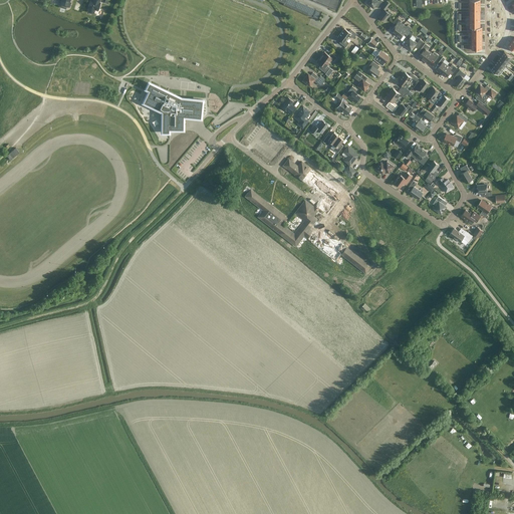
[(60,0),(60,4),(61,4),(60,7),(65,9),(66,6),(69,7),(71,2),(70,2),(70,0),(60,0)]
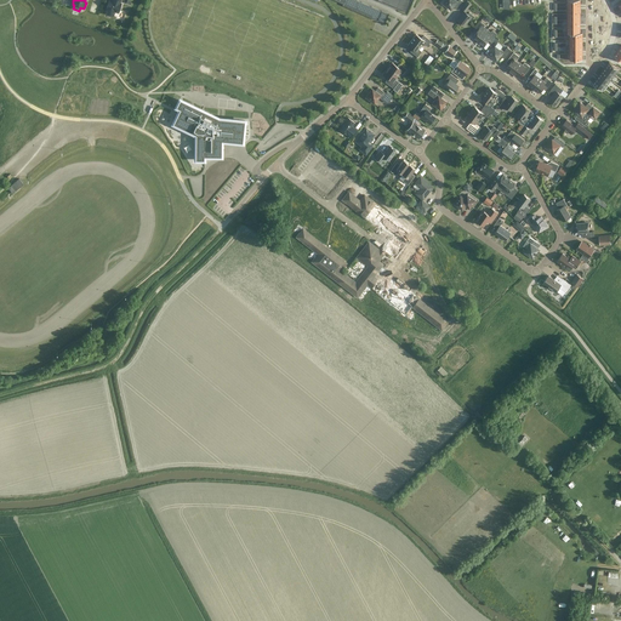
[(108,0),(106,9),(107,9),(106,13),(114,16),(115,11),(119,12),(121,4),(119,3),(120,0),(112,0),(112,1),(109,0),(108,0)]
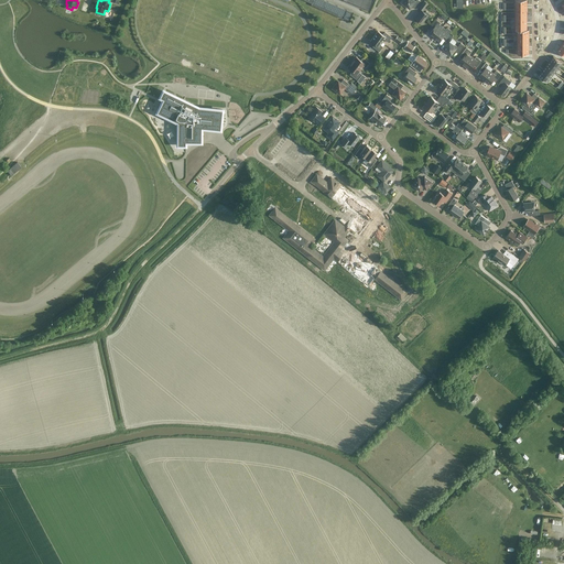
[(336,15),(342,19),(343,19),(343,18),(348,20),(351,12),(324,0),(303,0),(312,3),(311,4),(336,15)]
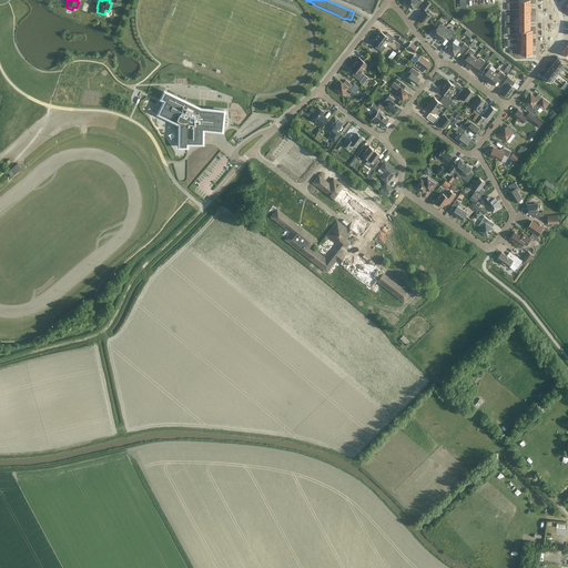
[(418,9),(424,1),(422,0),(418,0),(418,1),(416,0),(407,0),(405,3),(413,9),(415,7),(418,9)]
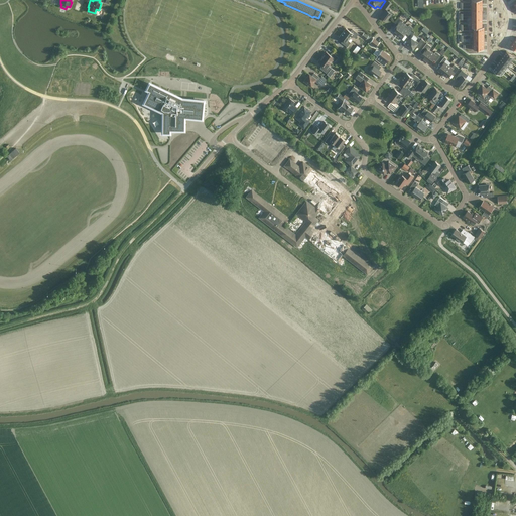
[(384,6),(388,9),(392,3),(388,0),(384,6)]
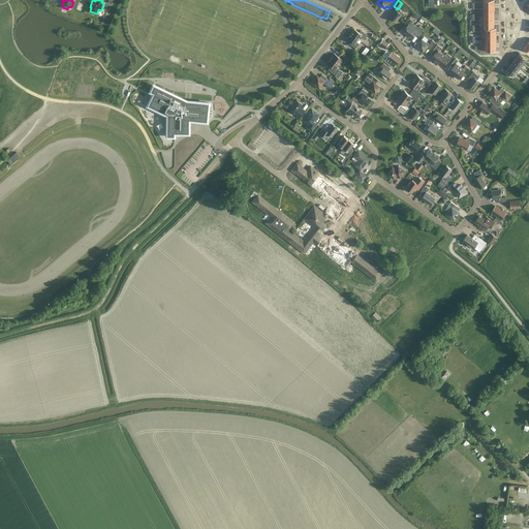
[(399,11),(396,9),(391,18),(396,22),(401,16),(402,17),(404,13),(400,10),(399,11)]
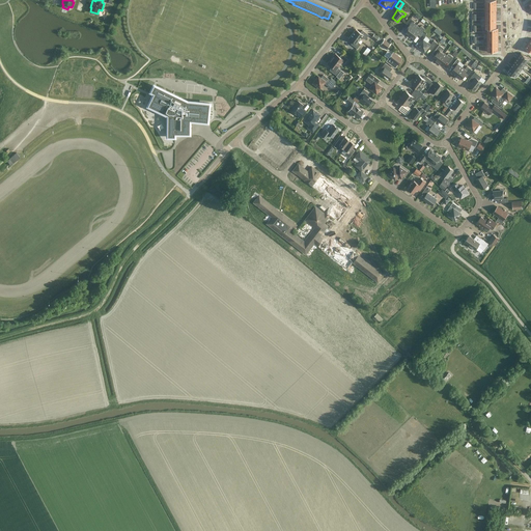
[(409,35),(415,27),(412,25),(415,21),(411,19),(406,25),(408,27),(404,31),(409,35)]
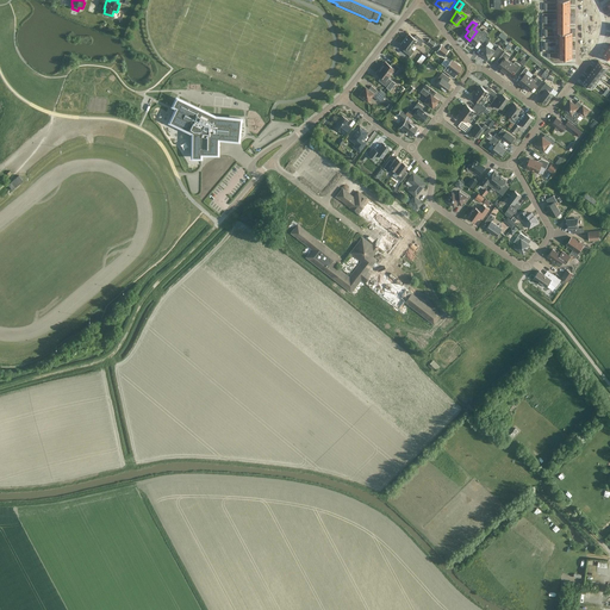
[(479,29),(477,31),(470,41),(475,44),(481,37),(484,38),(489,33),(484,30),(483,31),(479,29)]
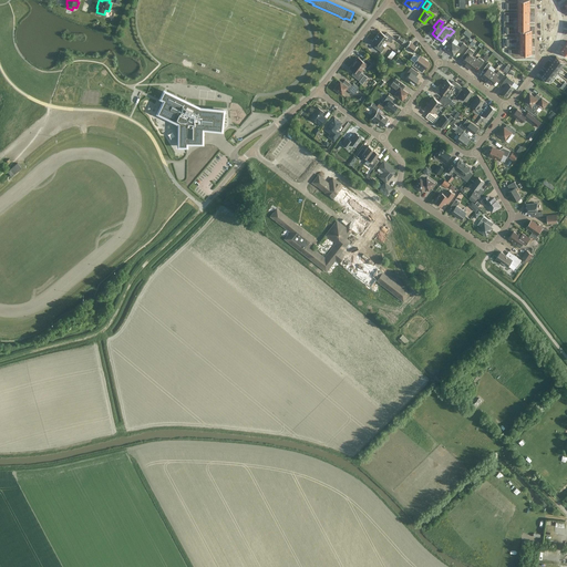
[(380,31),(375,37),(384,42),(387,40),(390,42),(393,38),(387,32),(385,34),(384,34),(380,31)]
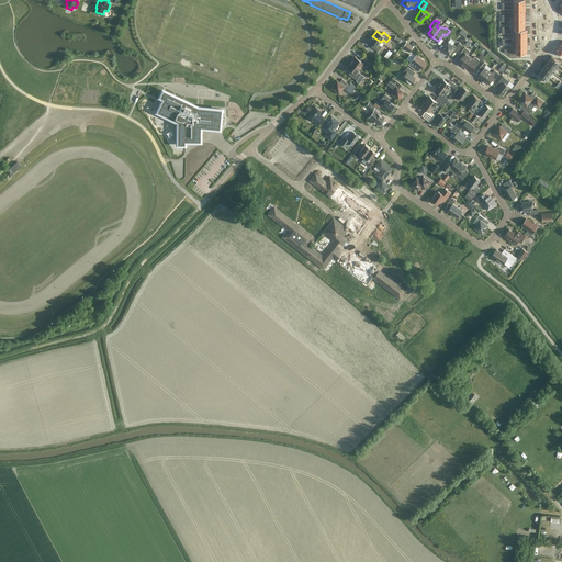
[(403,41),(396,35),(393,40),(400,45),(403,41)]
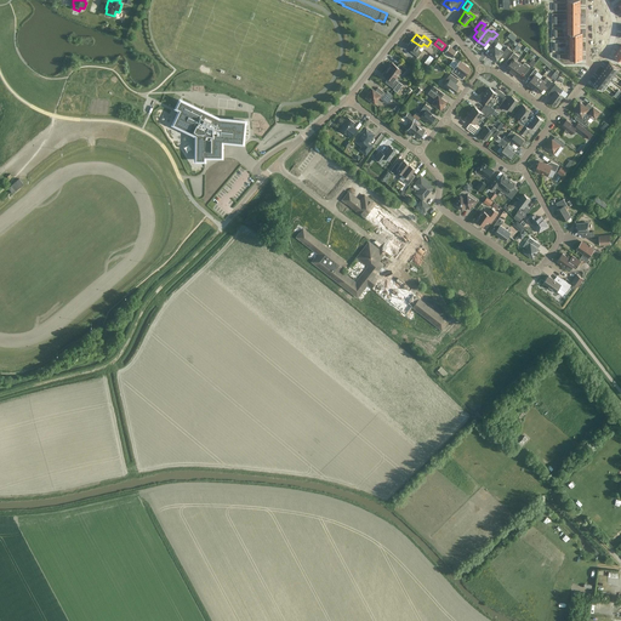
[(417,57),(420,53),(422,51),(419,49),(421,46),(411,40),(408,45),(412,49),(410,51),(417,57)]
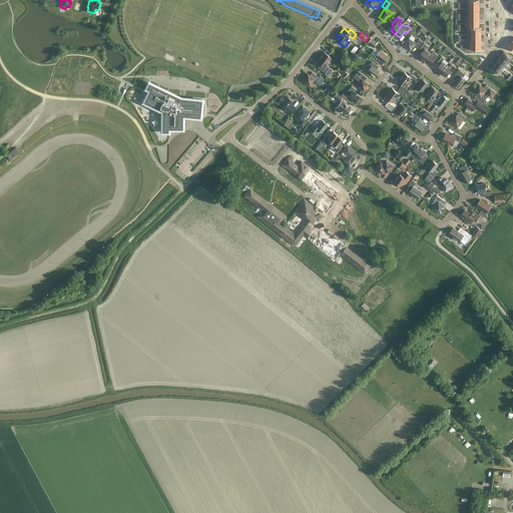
[(373,47),(377,43),(371,38),(367,43),(373,47)]
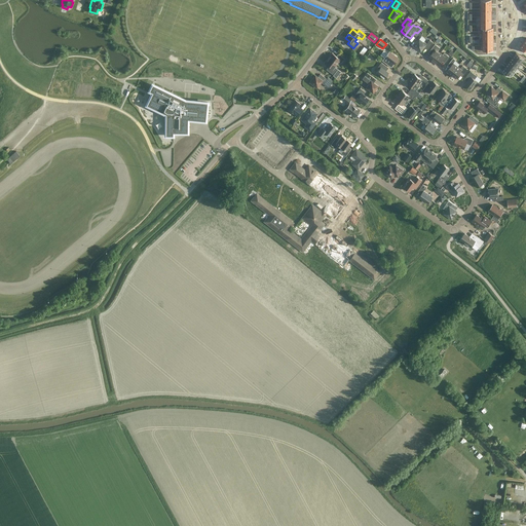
[(414,46),(421,51),(424,47),(427,49),(434,42),(429,40),(426,43),(424,41),(423,42),(419,39),(414,46)]
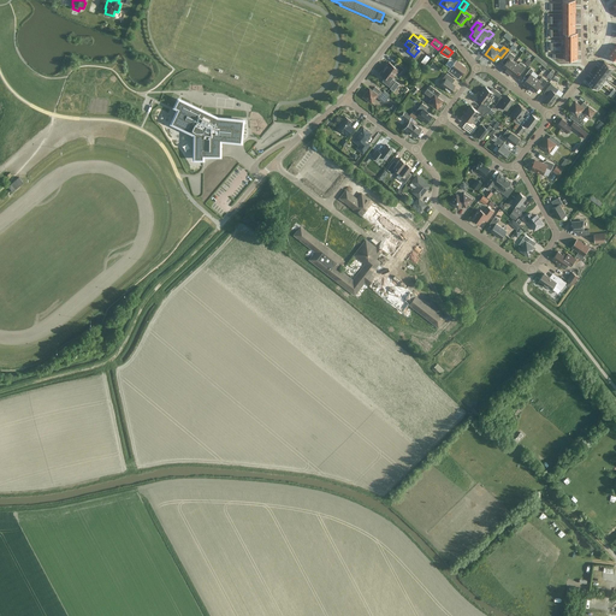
[(508,72),(515,63),(513,60),(515,57),(509,52),(503,60),(505,63),(502,67),(508,72)]
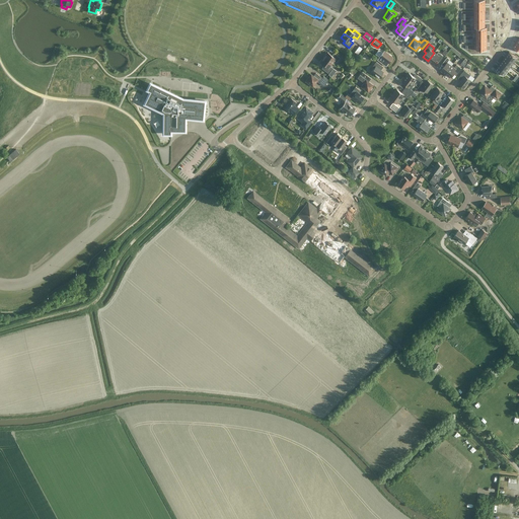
[(377,60),(386,66),(392,57),(384,51),(377,60)]
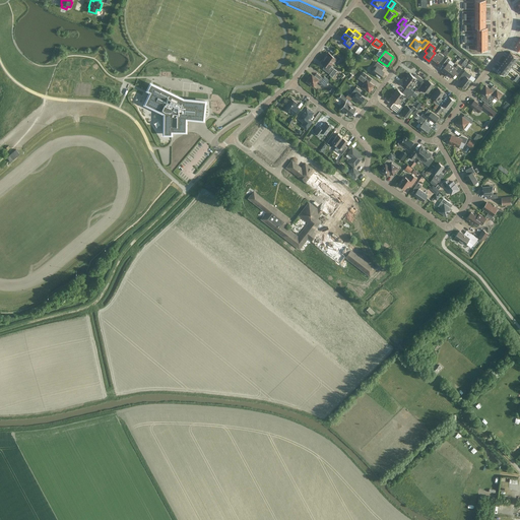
[(328,52),(324,57),(332,63),(335,61),(337,62),(340,58),(334,53),(332,56),(328,52)]
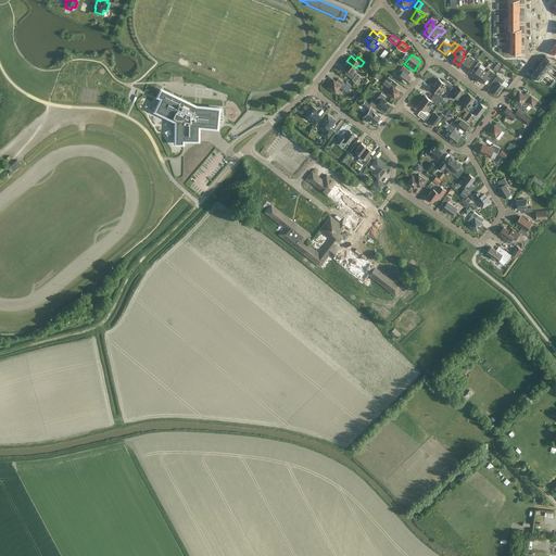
[(475,60),(472,58),(470,57),(468,59),(465,57),(458,65),(464,68),(467,64),(469,66),(475,60)]
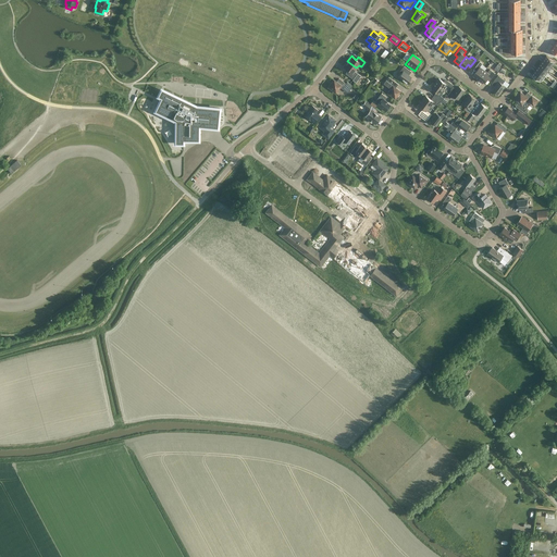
[(546,57),(542,61),(551,67),(555,63),(546,57)]
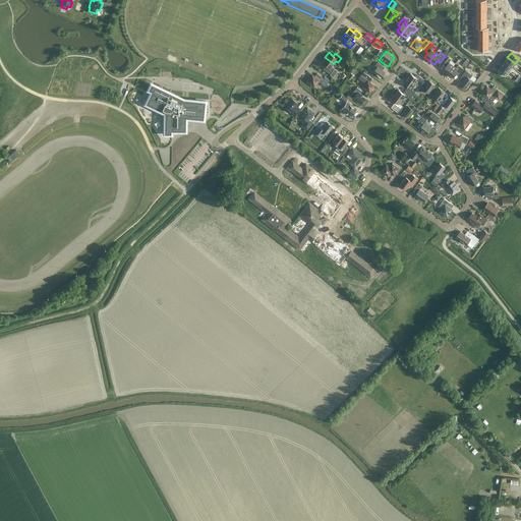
[(333,63),(325,57),(322,62),(326,65),(323,69),(330,74),(333,77),(338,71),(332,66),(333,63)]
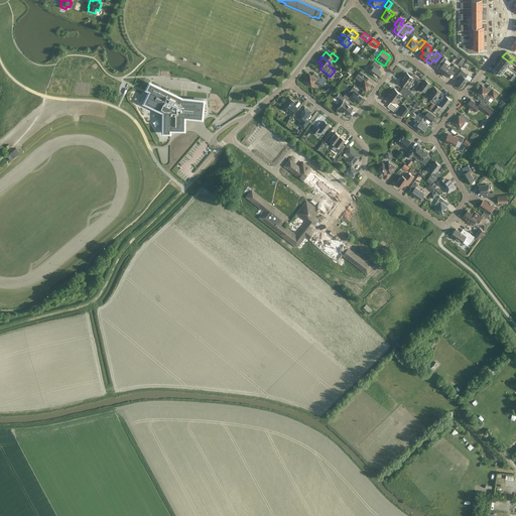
[(442,74),(448,66),(444,61),(446,58),(444,56),(439,63),(441,66),(438,70),(442,74)]
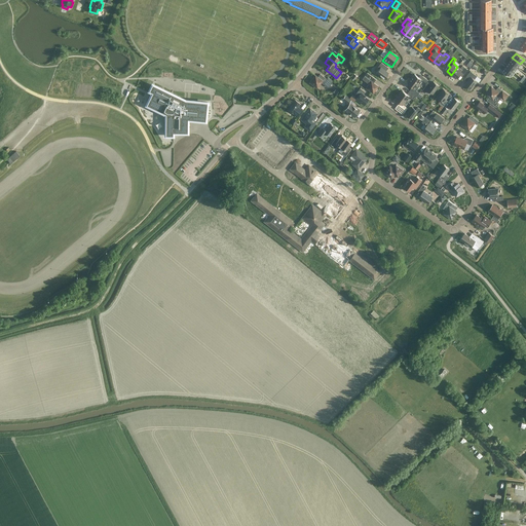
[(512,58),(509,63),(517,69),(520,64),(512,58)]
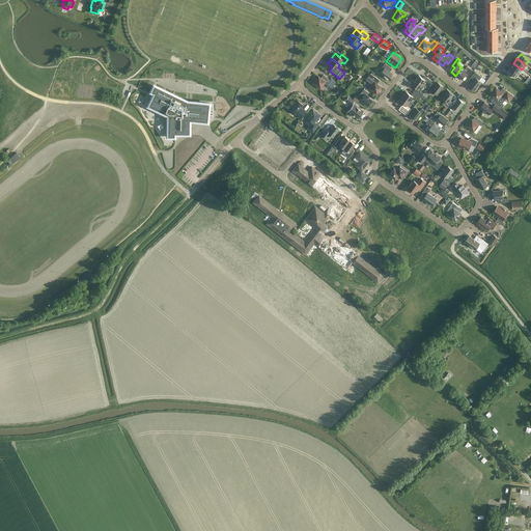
[(392,68),(386,63),(385,63),(381,68),(383,70),(380,74),(388,79),(392,74),(389,72),(392,68)]
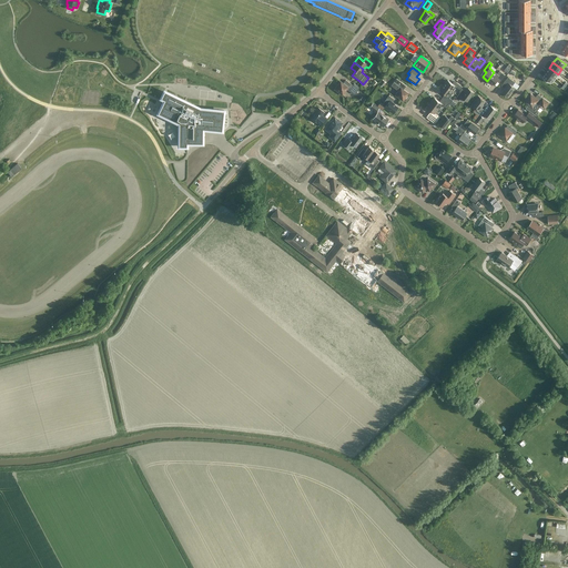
[(549,68),(545,72),(554,79),(558,74),(549,68)]
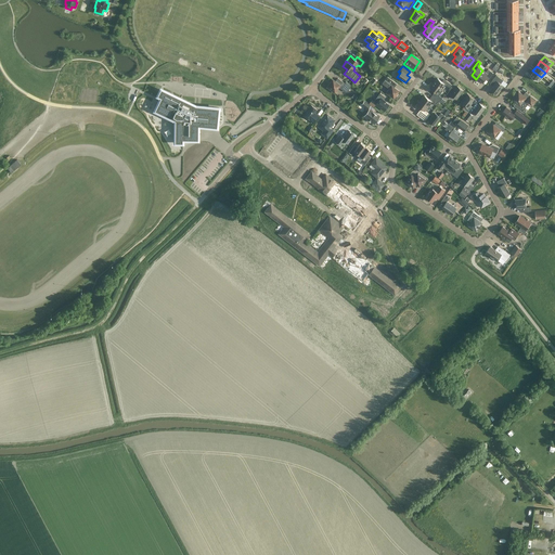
[(486,73),(482,71),(476,79),(481,82),(486,77),(489,79),(493,73),(488,68),(486,73)]
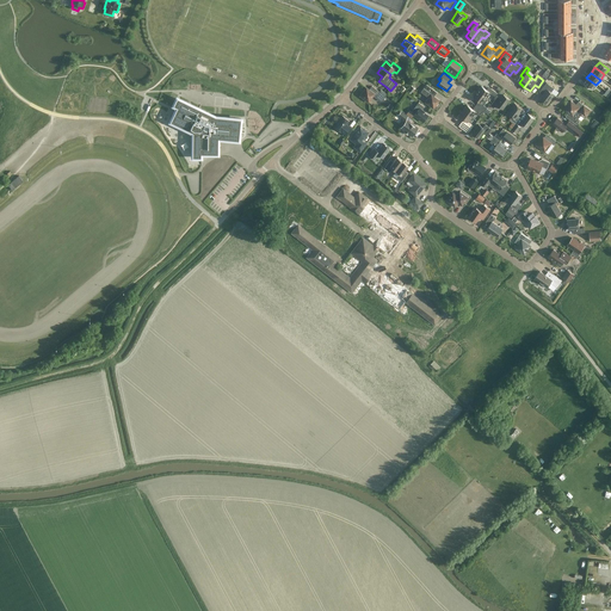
[(586,78),(582,84),(592,91),(596,85),(586,78)]
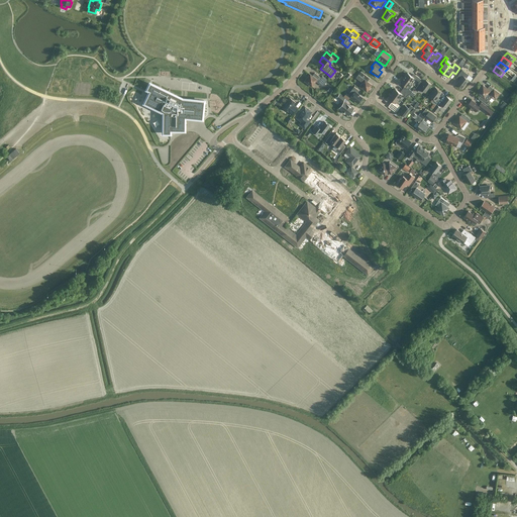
[(462,70),(457,76),(460,78),(459,80),(456,84),(462,88),(469,80),(467,78),(469,75),(462,70)]
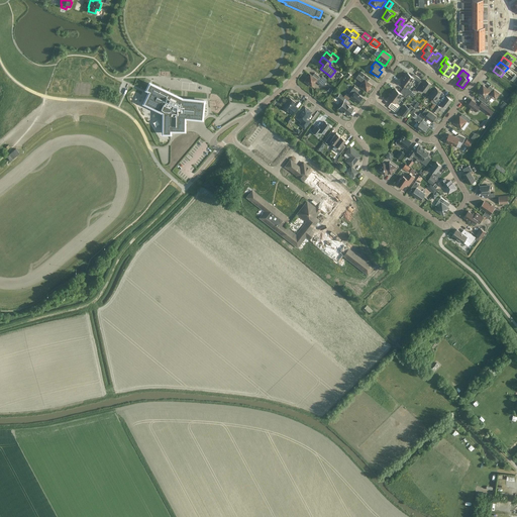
[(367,92),(372,85),(367,81),(370,78),(360,72),(356,78),(363,83),(359,87),(367,92)]
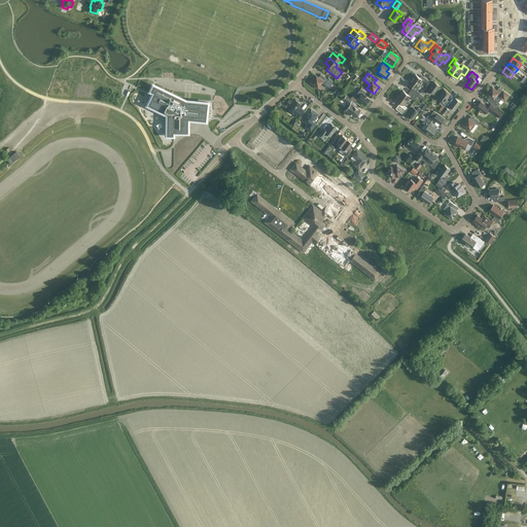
[(328,77),(327,79),(320,74),(318,77),(316,75),(310,82),(317,88),(321,82),(328,88),(331,88),(332,86),(330,84),(334,81),(328,77)]
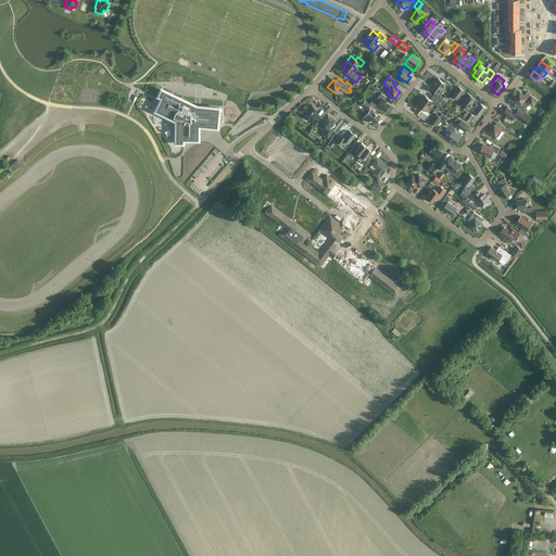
[(438,78),(434,83),(442,89),(446,85),(451,88),(453,85),(446,80),(444,83),(438,78)]
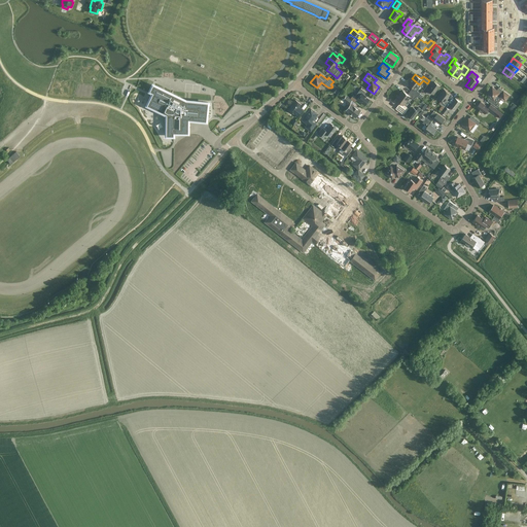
[(421,85),(419,84),(412,78),(409,83),(415,88),(412,92),(418,96),(420,94),(417,91),(421,85)]
